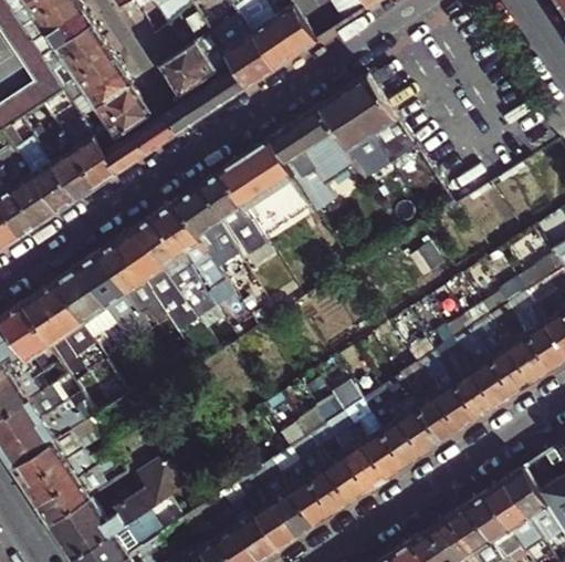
[(0,31),(34,83),(21,93),(0,105),(0,134),(23,120),(34,112),(44,105),(54,99),(65,92),(63,89),(53,73),(43,59),(33,43),(23,29),(13,13),(4,0),(0,0),(0,31)]
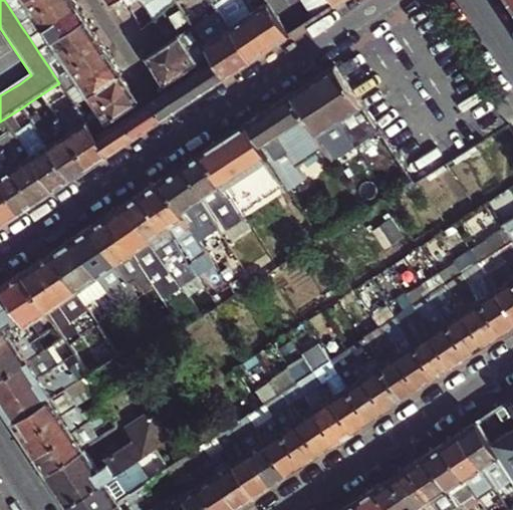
[(30,0),(4,0),(12,12),(30,0)]
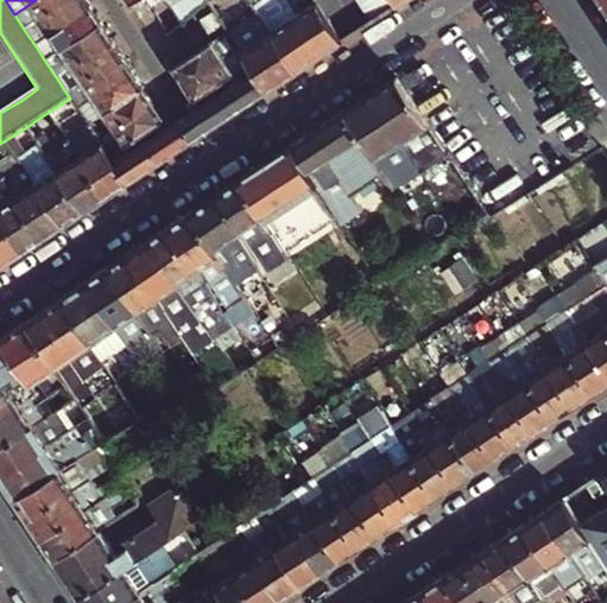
[(36,0),(14,14),(25,31),(71,0),(36,0)]
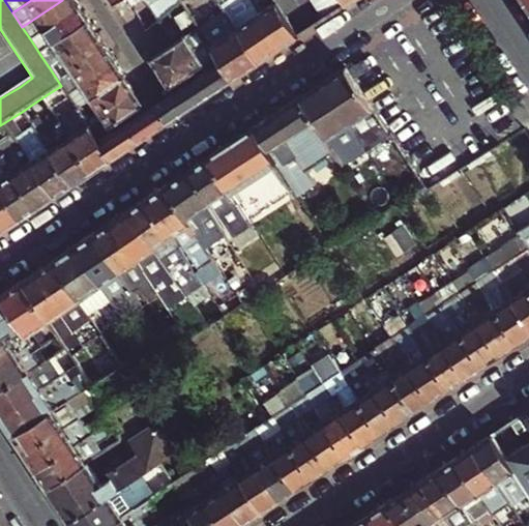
[(79,9),(72,0),(62,0),(22,27),(31,40),(79,9)]
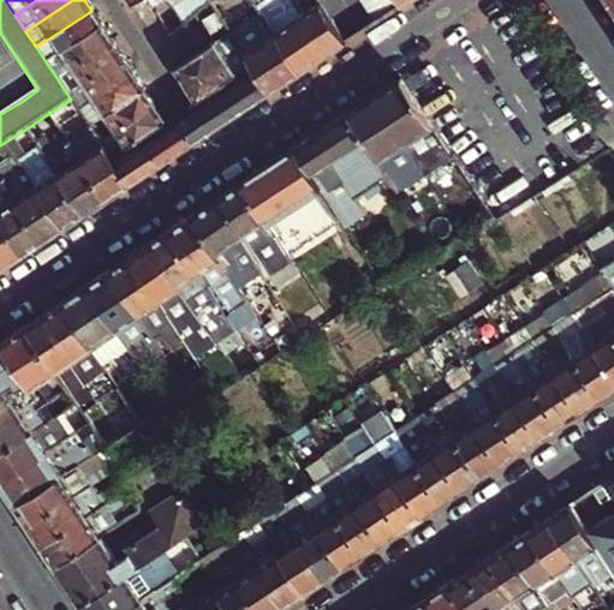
[(313,0),(296,12),(287,0),(268,0),(256,9),(300,76),(346,47),(315,0),(313,0)]
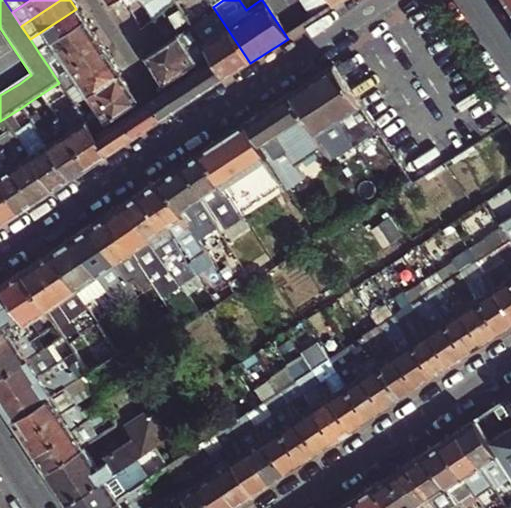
[(336,7),(331,0),(299,0),(314,22),(336,7)]
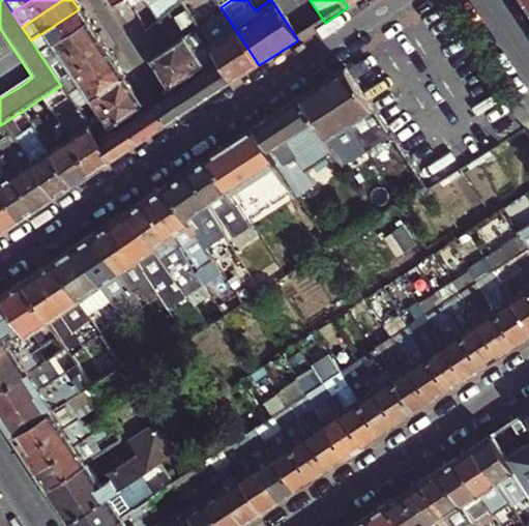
[(233,83),(259,65),(221,7),(217,2),(200,13),(219,44),(210,49),(216,59),(233,83)]
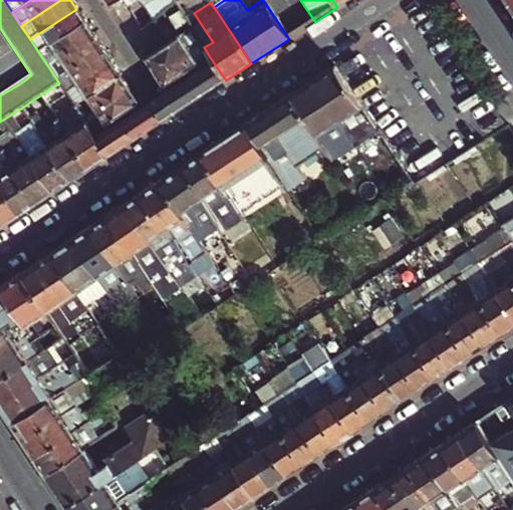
[(76,9),(30,39),(39,53),(85,23),(76,9)]
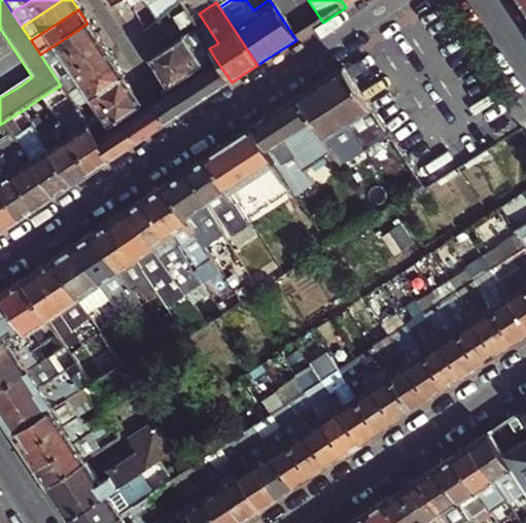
[(40,55),(49,68),(97,37),(88,24),(40,55)]
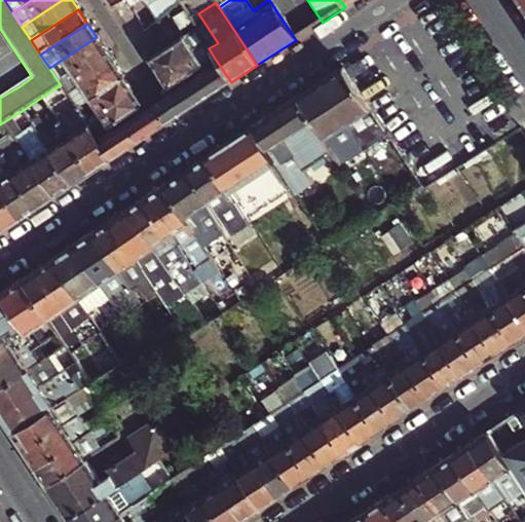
[(159,75),(207,44),(197,30),(150,61),(159,75)]
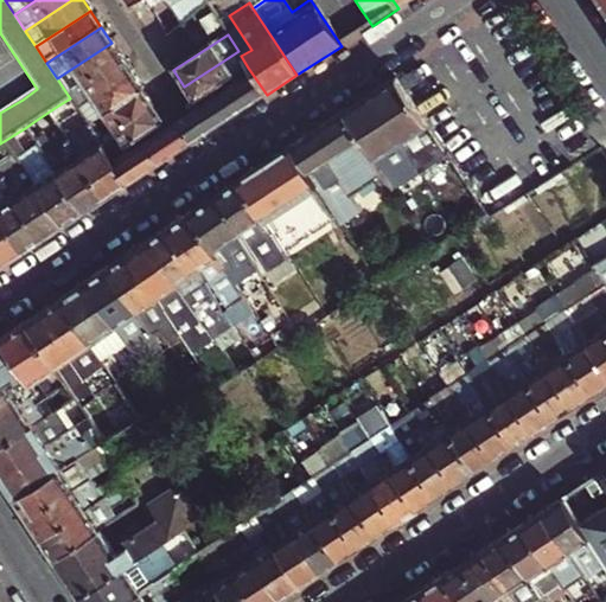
[(68,95),(122,59),(112,43),(57,78),(68,95)]
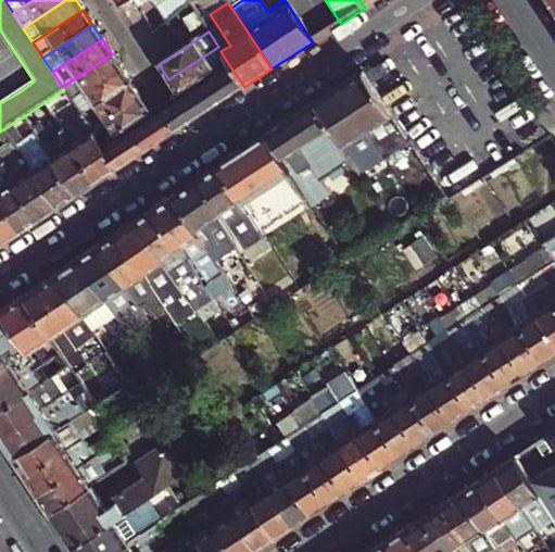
[(199,80),(227,62),(221,51),(218,47),(168,79),(178,95),(199,80)]
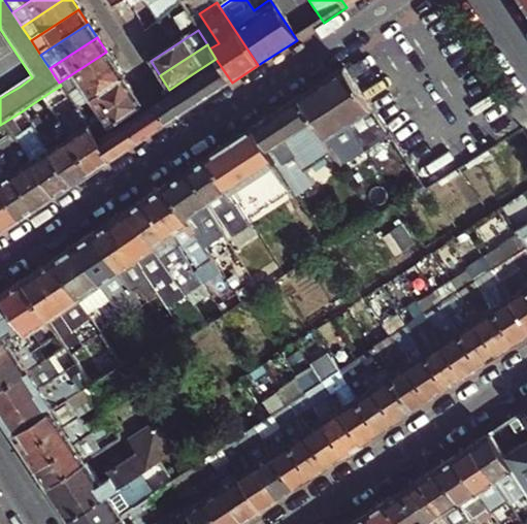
[(116,65),(106,52),(59,83),(61,86),(68,96),(116,65)]
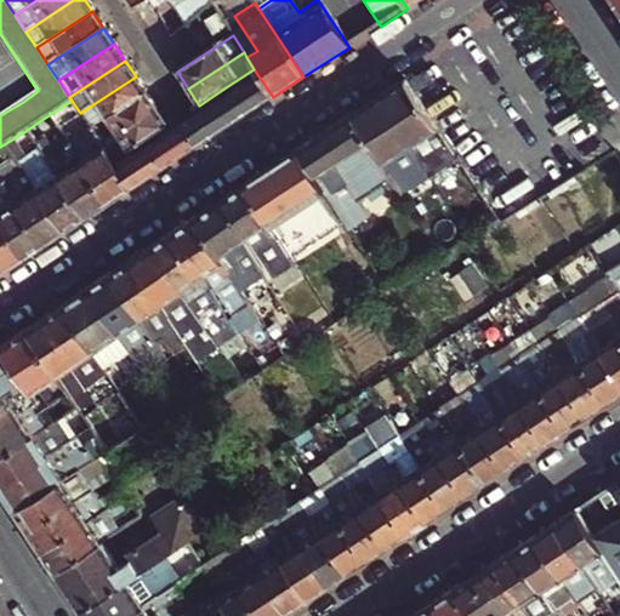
[(222,90),(240,119),(273,97),(254,69),(222,90)]
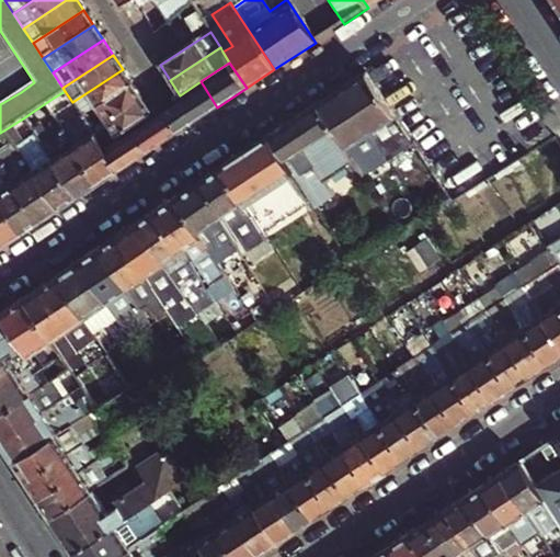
[(81,117),(133,83),(123,69),(72,102),(81,117)]
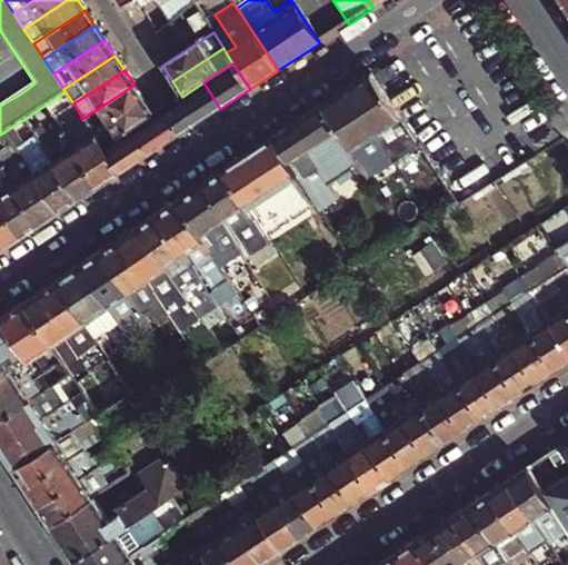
[(395,156),(399,161),(419,149),(417,148),(422,145),(419,138),(414,141),(371,76),(344,93),(340,96),(369,140),(372,138),(388,128),(391,134),(390,137),(391,139),(400,154),(395,156)]
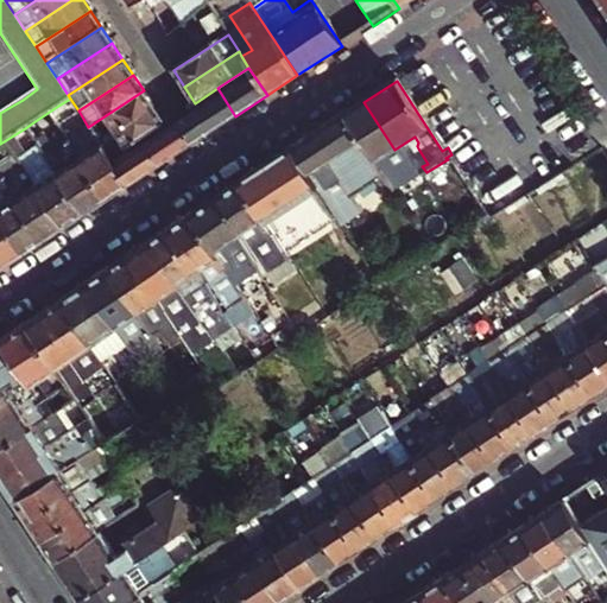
[(217,88),(195,103),(196,106),(191,109),(195,114),(189,118),(202,138),(235,116),(217,88)]
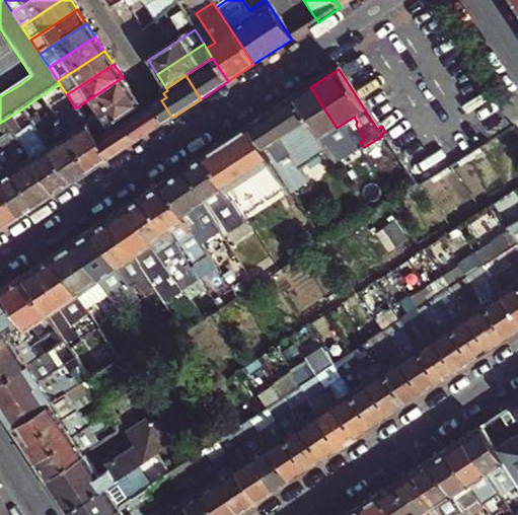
[(75,108),(84,122),(131,91),(123,77),(75,108)]
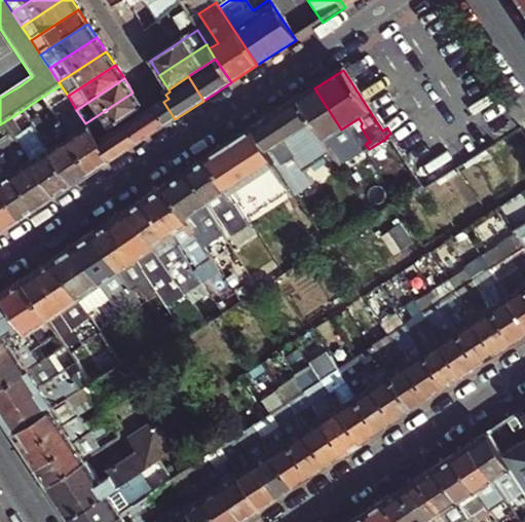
[(54,107),(49,110),(91,174),(110,161),(95,137),(85,123),(76,110),(68,96),(61,85),(50,91),(62,109),(58,112),(54,107)]
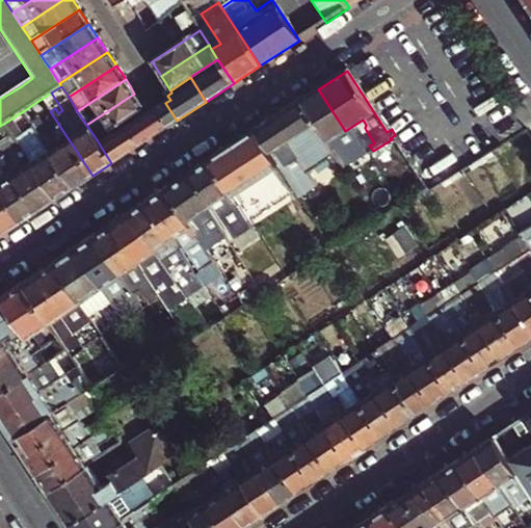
[(338,135),(345,131),(318,89),(300,101),(336,155),(341,163),(345,161),(351,156),(349,153),(338,135)]
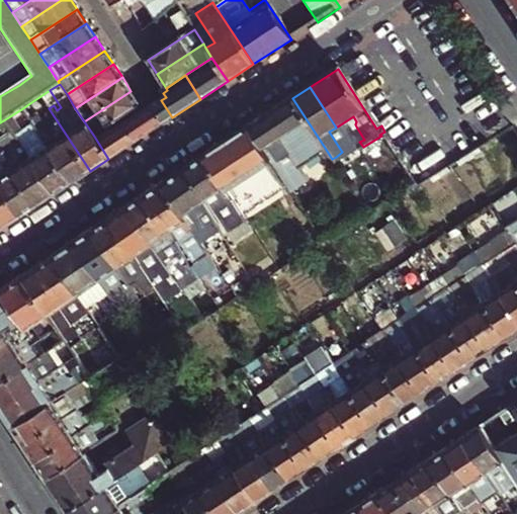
[(131,91),(84,121),(93,135),(120,117),(140,104),(131,91)]
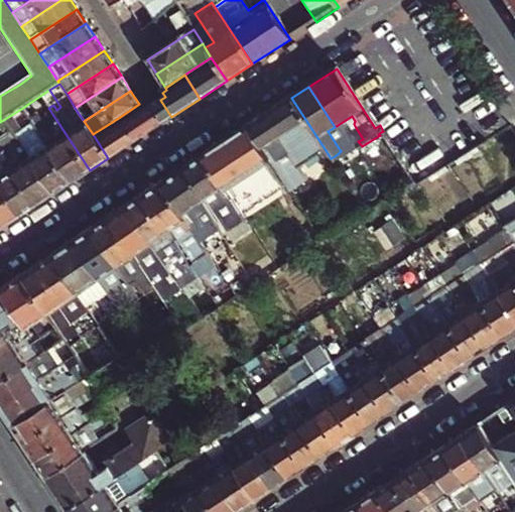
[(152,105),(163,122),(167,119),(171,117),(160,100),(156,93),(151,96),(147,99),(152,105)]
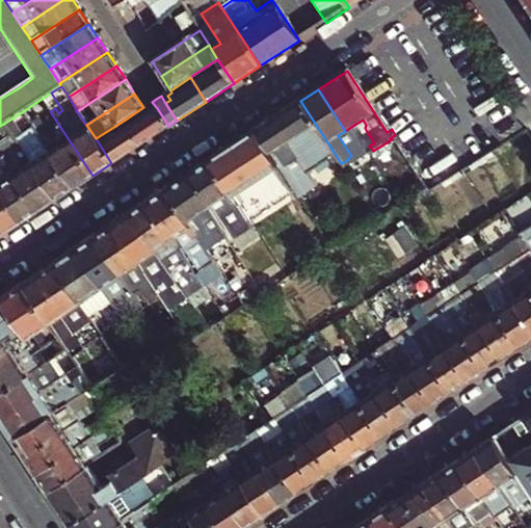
[(272,120),(288,143),(298,136),(318,166),(336,155),(300,101),(272,120)]
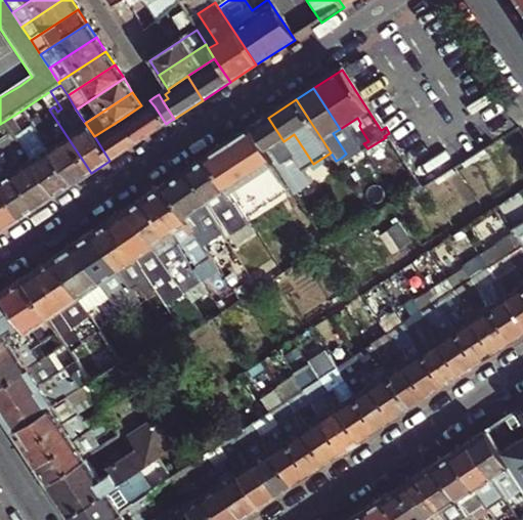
[(166,124),(155,106),(149,110),(147,106),(143,109),(141,105),(122,119),(137,142),(166,124)]
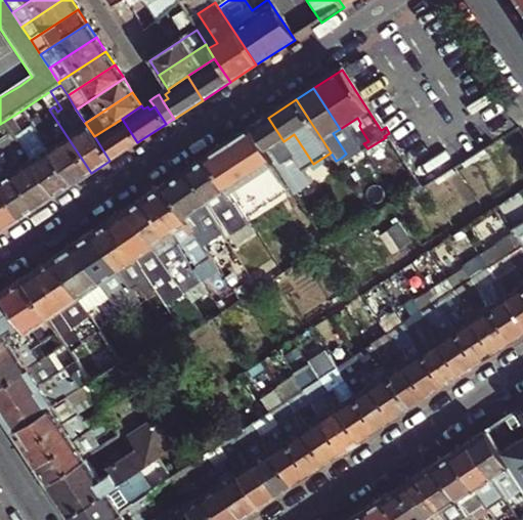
[(38,135),(72,186),(91,173),(49,110),(42,115),(46,121),(50,127),(38,135)]
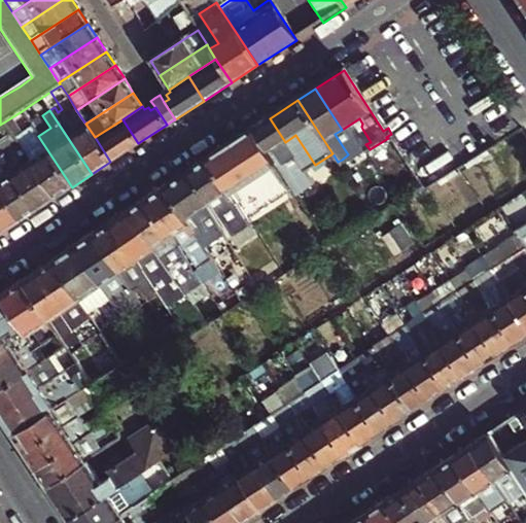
[(285,142),(270,118),(251,131),(267,153),(273,149),(293,178),(304,172),(285,142)]
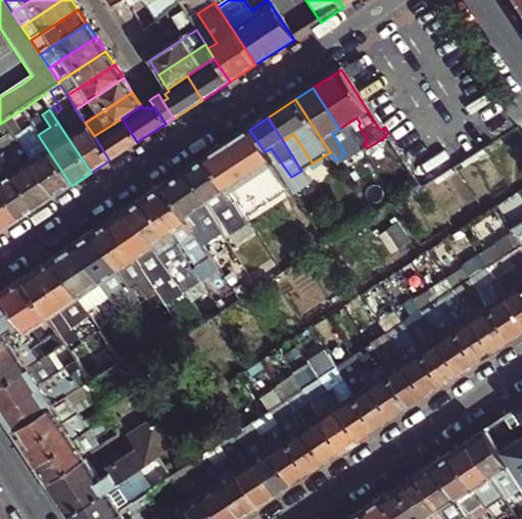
[(137,142),(122,119),(94,136),(109,160),(137,142)]
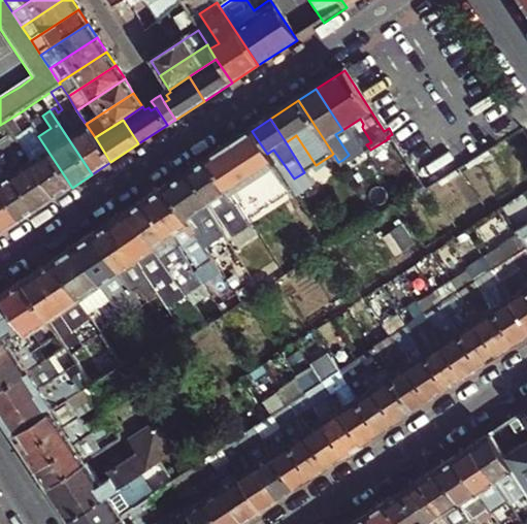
[(51,128),(46,122),(34,130),(36,133),(38,136),(51,128)]
